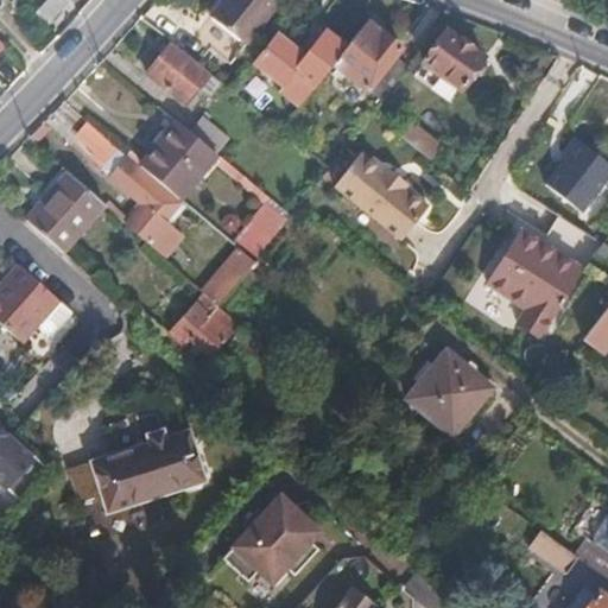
[(65,0),(43,0),(33,11),(49,25),(69,2),(65,0)]
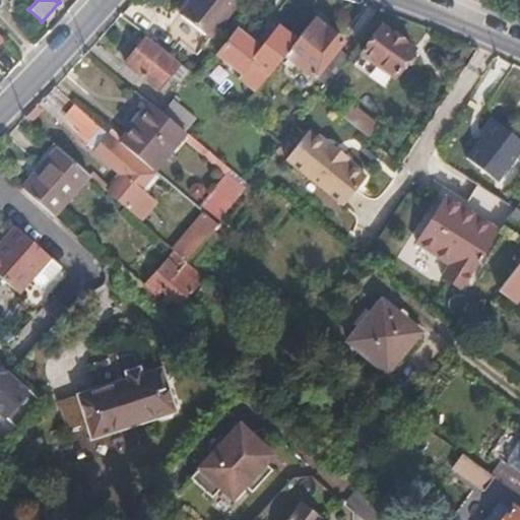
[(208,37),(237,0),(189,0),(179,13),(208,37)]
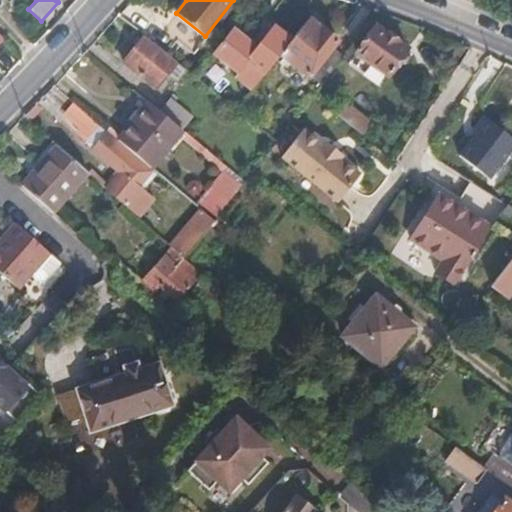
[(332,48),(336,41),(308,19),(295,35),(292,39),(280,54),(309,76),(312,74),(322,82),(342,56),(332,48)]
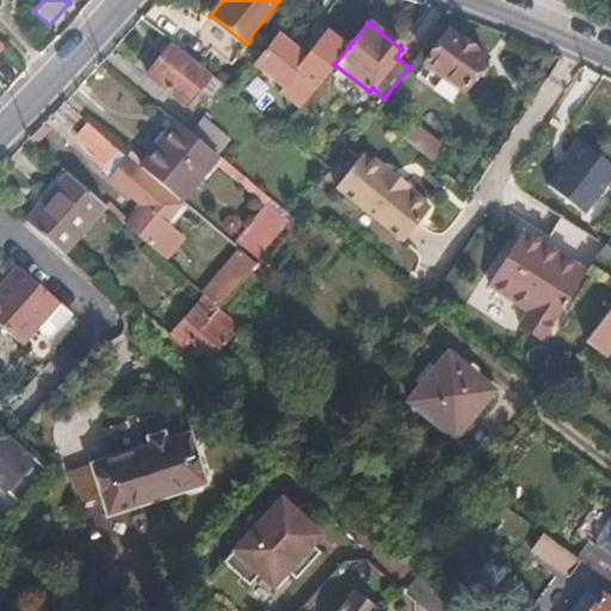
[(337,31),(333,36),(328,34),(310,55),(278,32),(255,60),(284,81),(279,88),(302,106),(334,65),(349,47),(352,42),(337,31)]
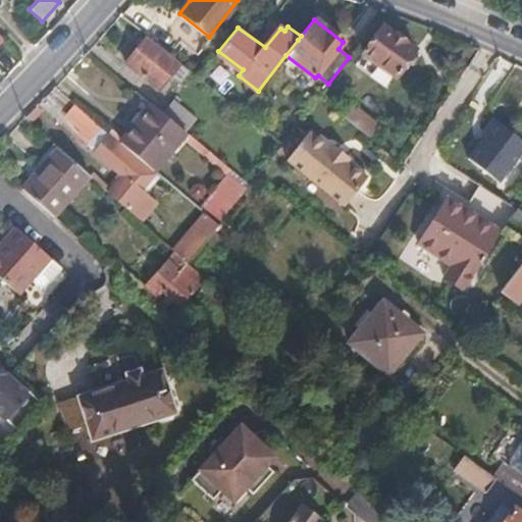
[(414,51),(383,29),(364,55),(384,71),(396,77),(414,51)]
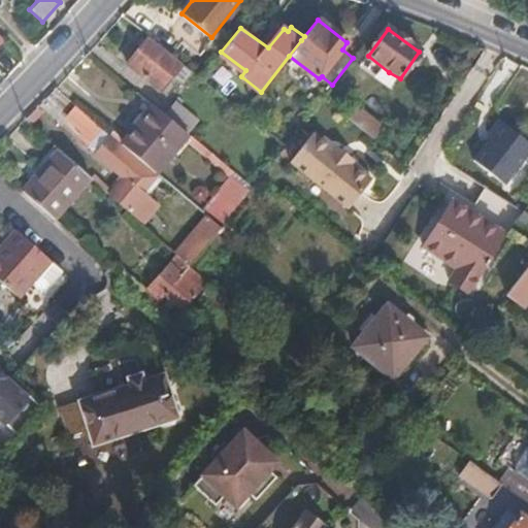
[(183,81),(191,70),(182,62),(151,37),(130,64),(161,91),(172,75),(183,81)]
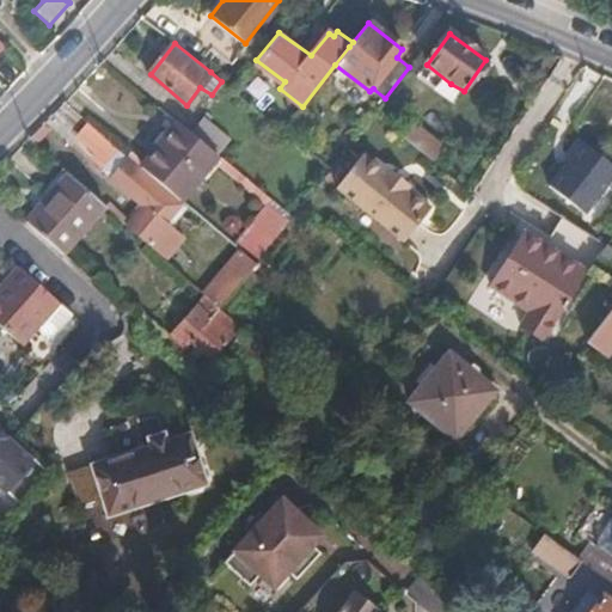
[(231,138),(206,116),(193,133),(218,155),(231,138)]
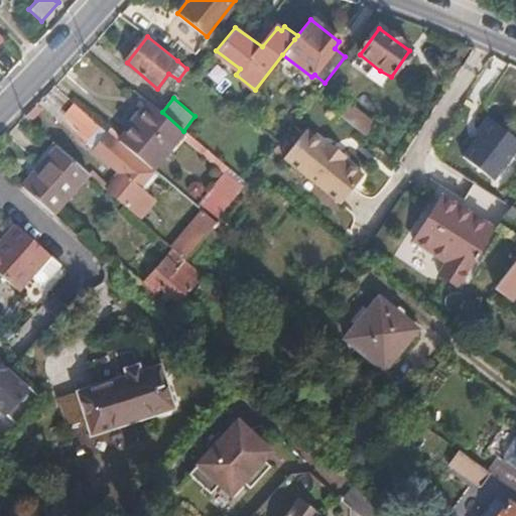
[(154,169),(184,132),(183,131),(162,112),(151,104),(142,116),(121,142),(137,155),(154,169)]
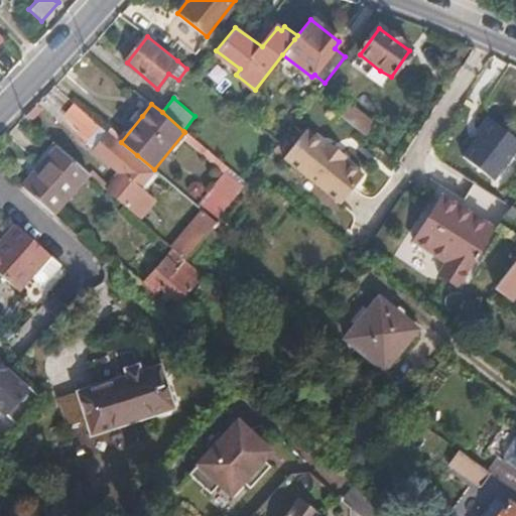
[(376,126),(351,106),(342,117),(367,137),(376,126)]
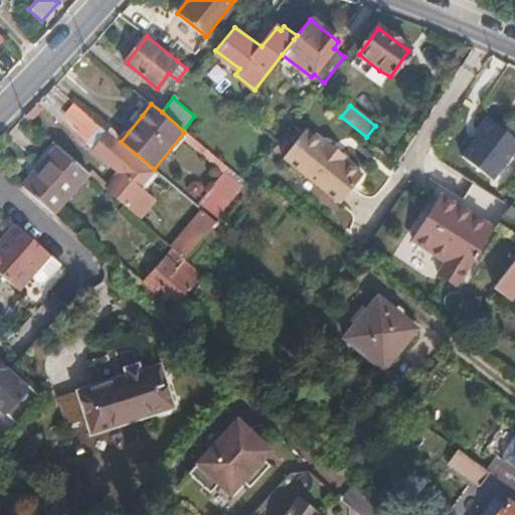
[(136,157),(108,135),(99,127),(86,144),(123,174),(109,192),(141,220),(157,201),(142,190),(157,172),(154,169),(137,155),(136,157)]
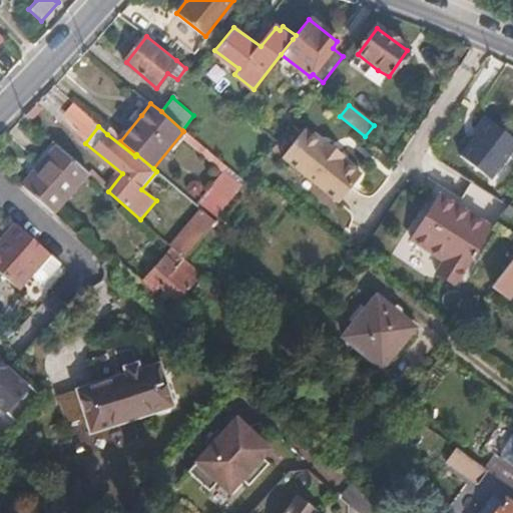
[(342,158),(344,155),(326,141),(325,144),(305,129),(283,157),(341,201),(362,172),(342,158)]
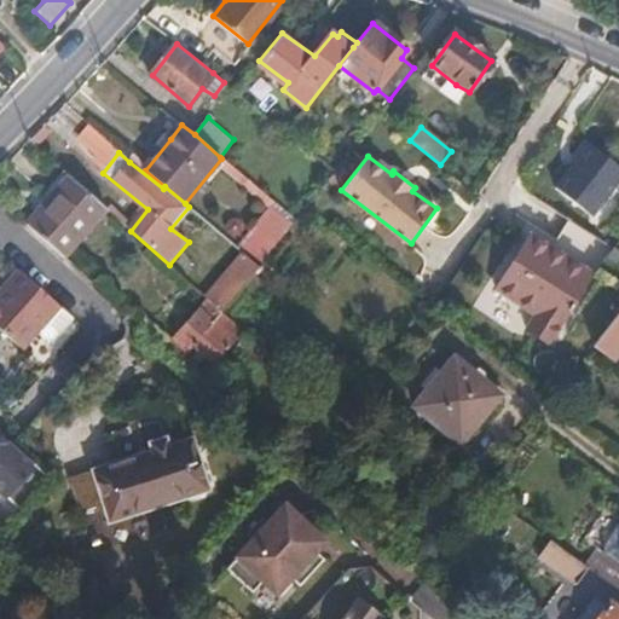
[(68,260),(109,212),(71,178),(47,206),(29,226),(68,260)]
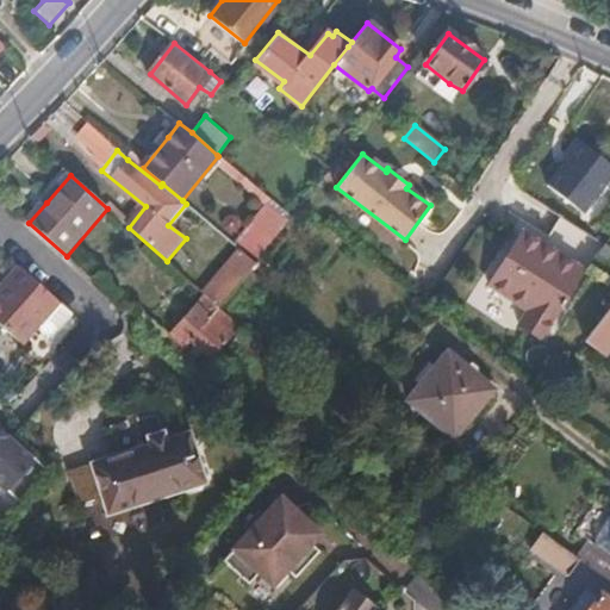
[(250,256),(285,211),(269,198),(232,242),(240,248),(250,256)]
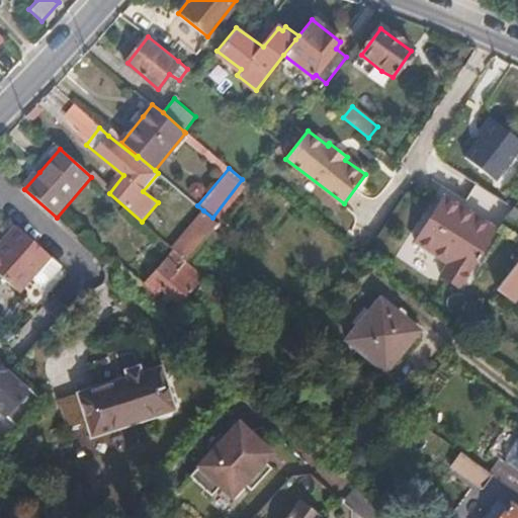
[(499,234),(514,210),(480,187),(465,212),(493,230),(491,232),(497,236),(499,234)]
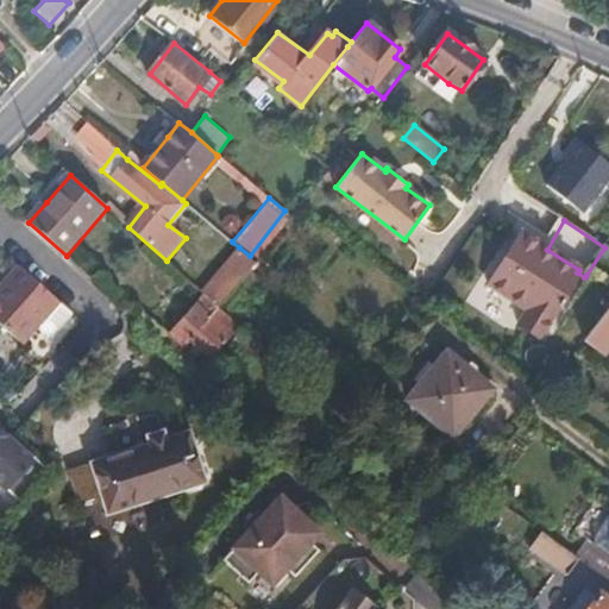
[(541,340),(584,277),(577,272),(579,270),(547,250),(522,236),(489,287),(527,311),(519,326),(541,340)]
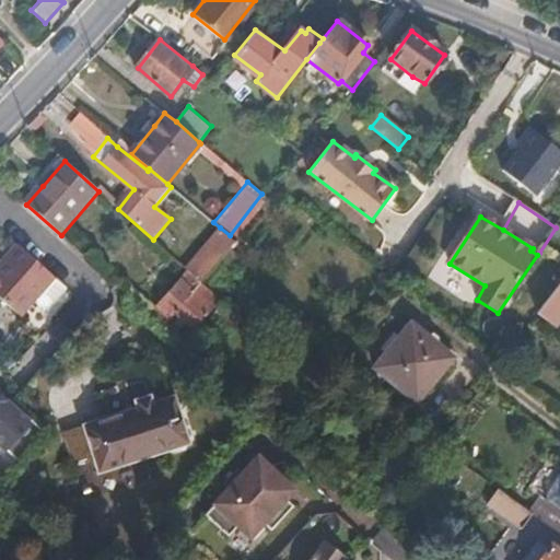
[(221,257),(234,238),(230,235),(220,228),(201,252),(186,269),(200,281),(201,280),(221,257)]
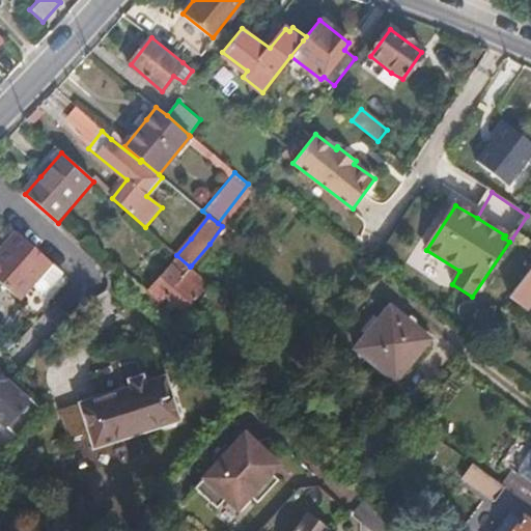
[(49,289),(63,273),(49,260),(15,229),(0,246),(0,283),(17,298),(30,282),(37,288),(40,289),(49,289)]
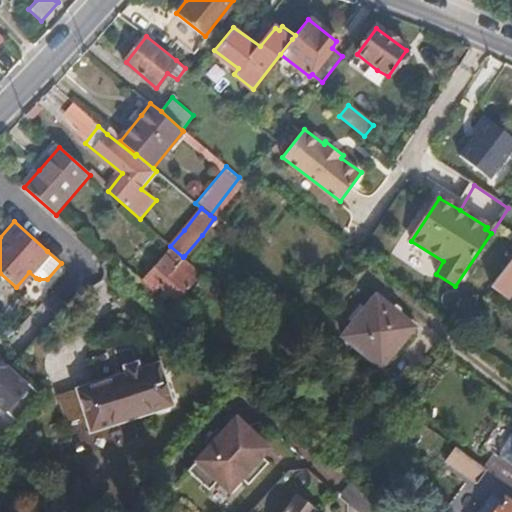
[(177,299),(201,271),(184,256),(183,257),(176,266),(163,254),(135,285),(149,297),(160,284),(177,299)]
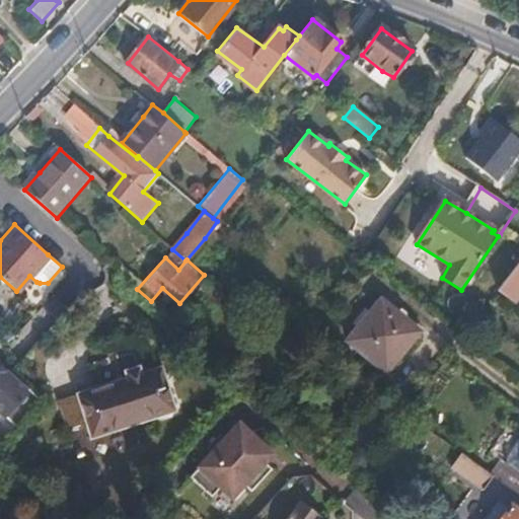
[(515,304),(518,298),(518,265),(499,291),(515,304)]
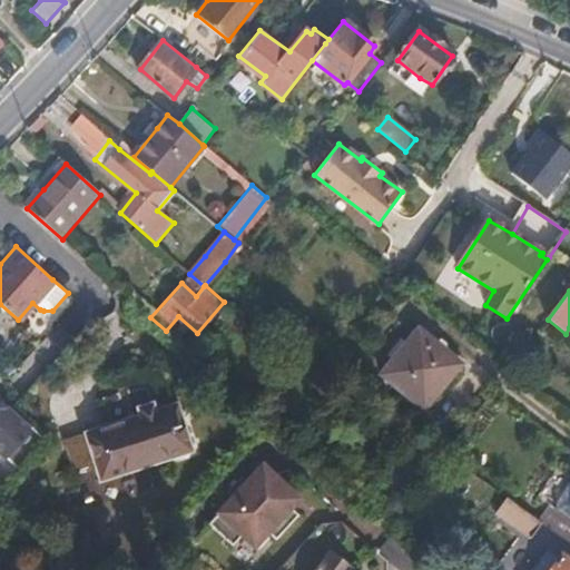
[(425,410),(462,364),(419,330),(382,374),(425,410)]
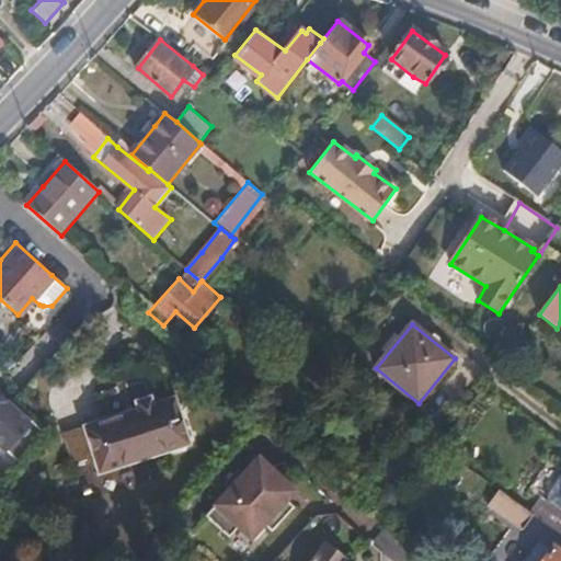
[(82,427),(81,428),(63,434),(72,462),(91,457),(96,473),(187,444),(180,421),(171,397),(150,403),(141,379),(140,379),(99,392),(107,419),(82,427)]
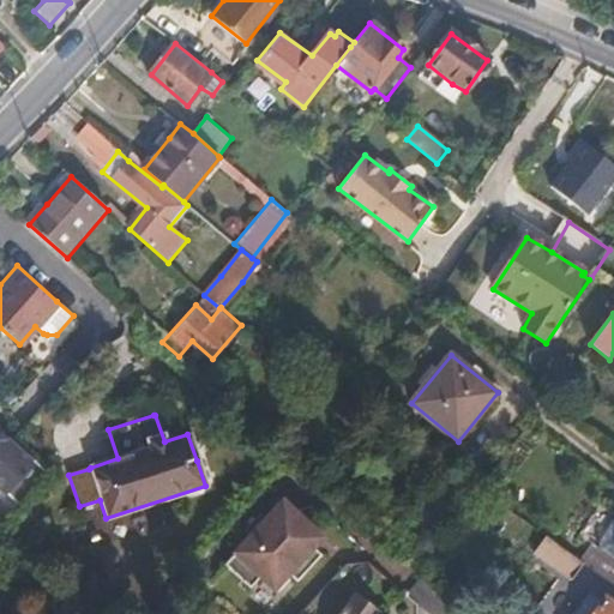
[(32,459),(0,429),(0,479),(8,487),(32,459)]
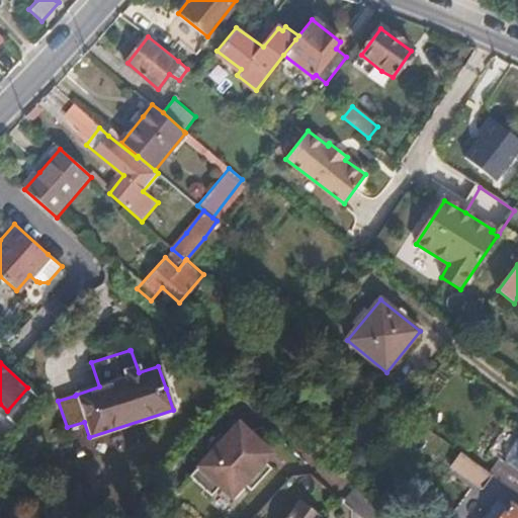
[(231,495),(242,481),(250,488),(269,465),(263,459),(269,451),(237,423),(224,437),(219,432),(205,448),(209,452),(188,477),(210,494),(219,485),(231,495)]
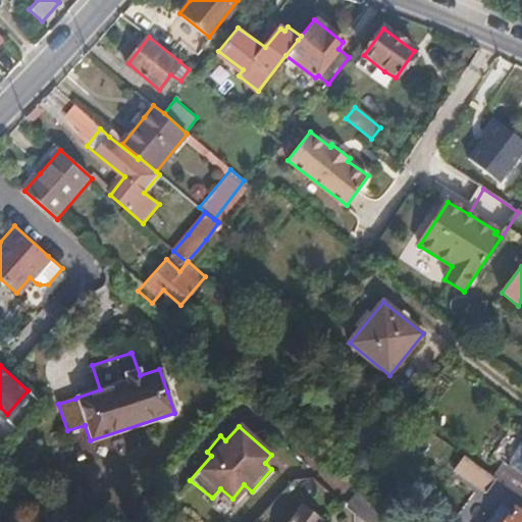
[(521,437),(506,464),(502,462),(493,474),(500,479),(514,489),(515,487),(521,491),(521,437)]
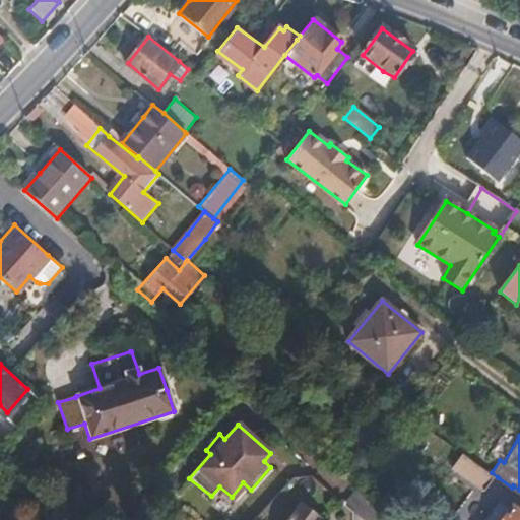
[(498,477),(492,472),(466,455),(456,470),(488,493),(498,477)]
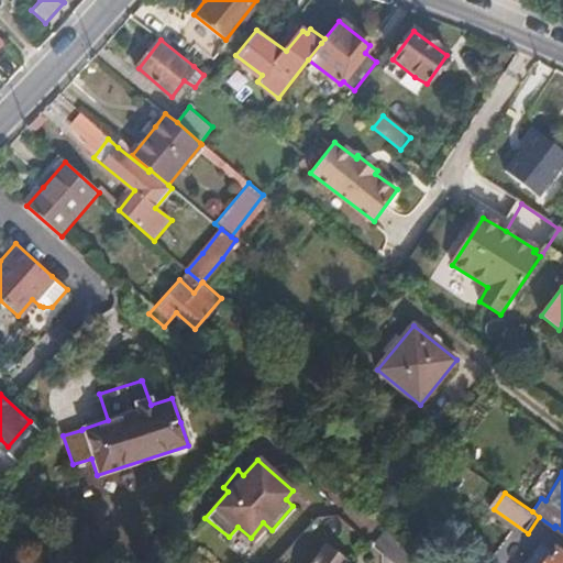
[(349,562),(350,562),(324,543),(309,562),(349,562)]
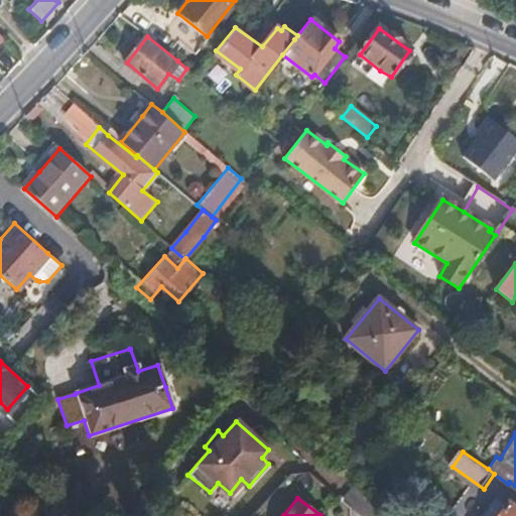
[(515,515),(515,504),(509,499),(496,515),(515,515)]
